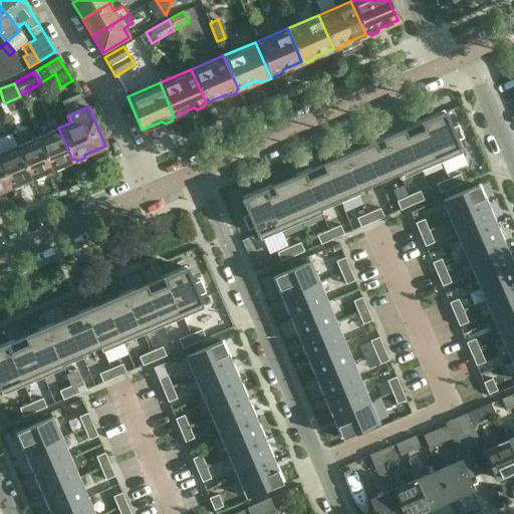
[(444,112),(424,121),(442,162),(447,174),(467,165),(456,141),(464,138),(458,125),(451,129),(444,112)]
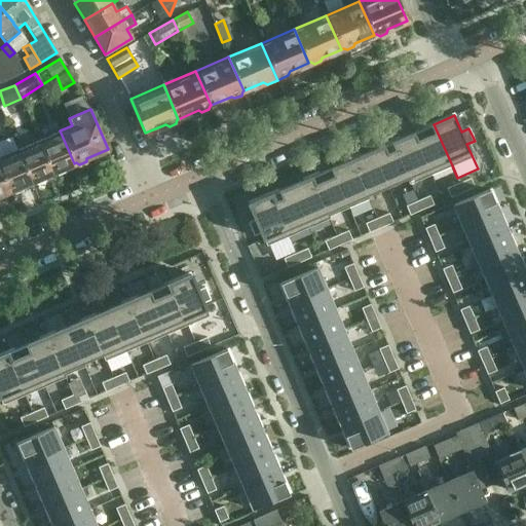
[(434,124),(413,133),(430,175),(451,166),(456,178),(457,178),(452,165),(434,124)]
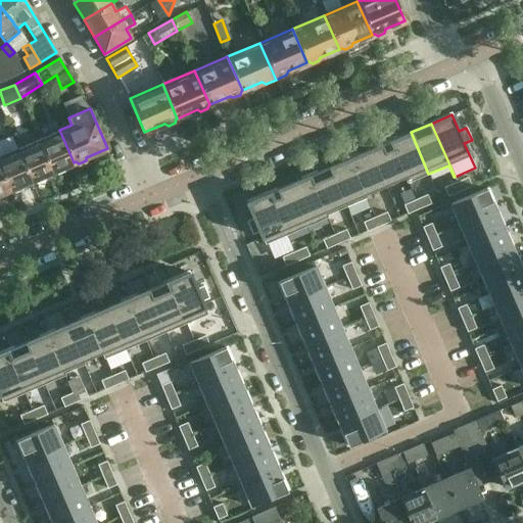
[(59,130),(38,139),(52,172),(54,171),(57,173),(64,170),(64,167),(74,162),(59,130)]
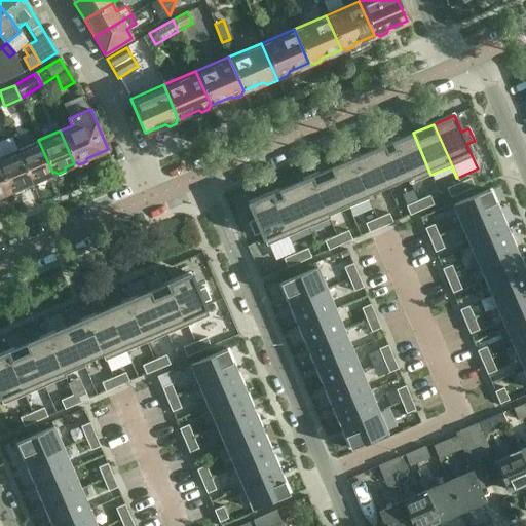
[(413,133),(392,142),(411,184),(415,182),(430,175),(413,133)]
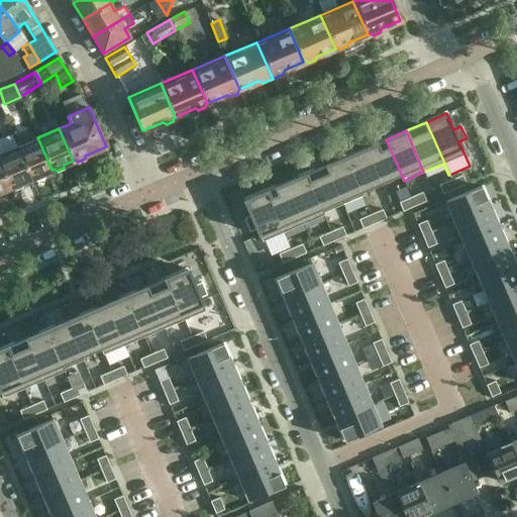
[(37,137),(17,146),(30,179),(32,178),(35,180),(42,177),(42,174),(52,170),(37,137)]
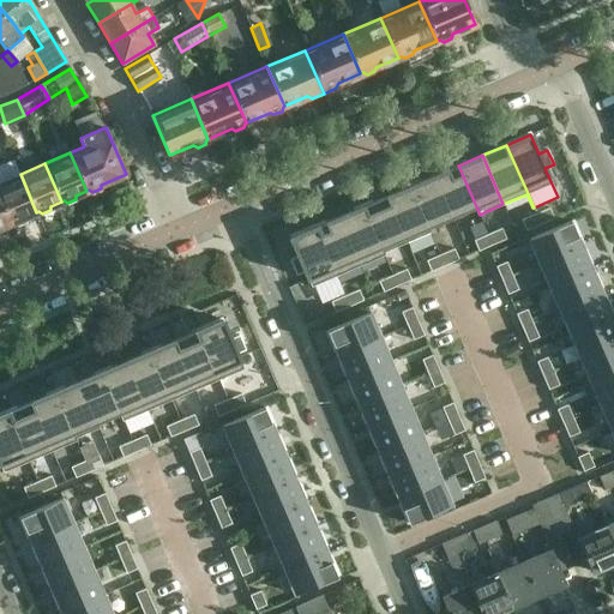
[(458,166),(434,175),(452,217),(474,208),(477,216),(480,215),(458,166)]
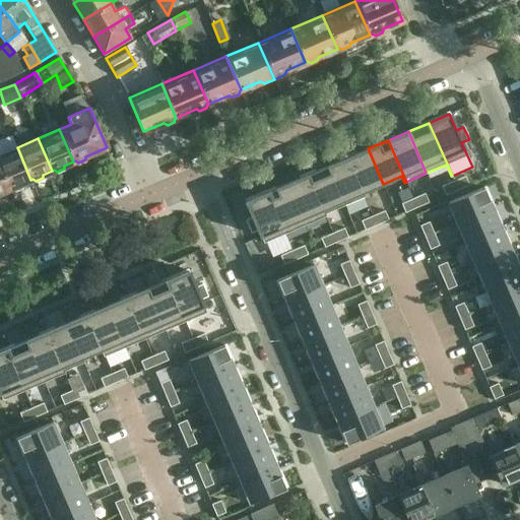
[(17,147),(0,154),(0,167),(10,189),(11,188),(14,190),(21,187),(21,184),(30,180),(17,147)]
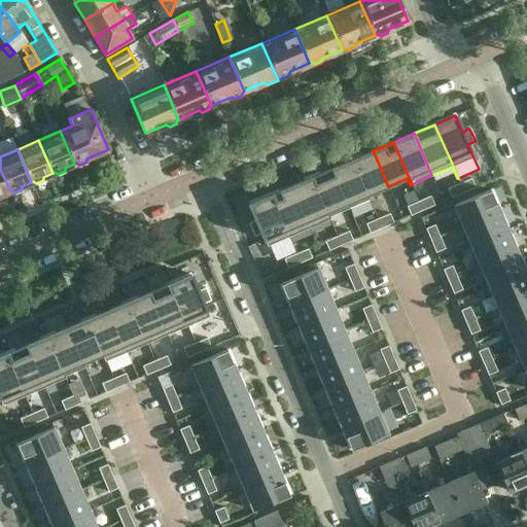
[(373,150),(351,160),(369,200),(371,199),(369,195),(388,186),(373,150)]
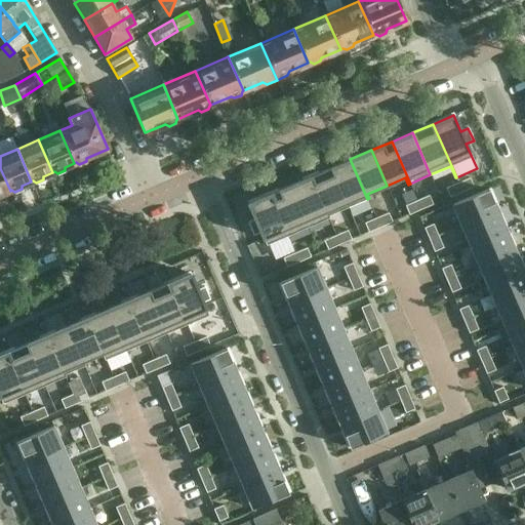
[(350,159),(330,167),(348,207),(367,199),(350,159)]
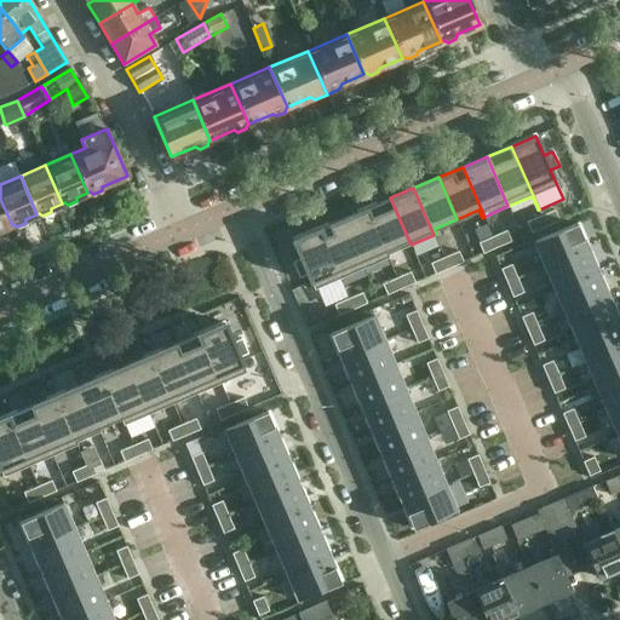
[(390,197),(366,208),(388,258),(389,258),(388,256),(411,245),(390,197)]
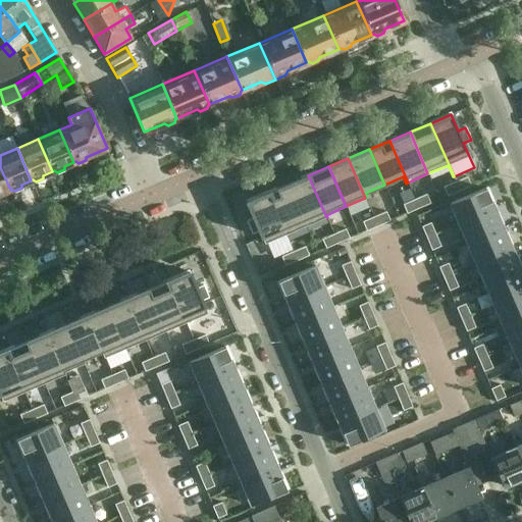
[(0,197),(1,194),(10,190),(0,167),(0,197)]
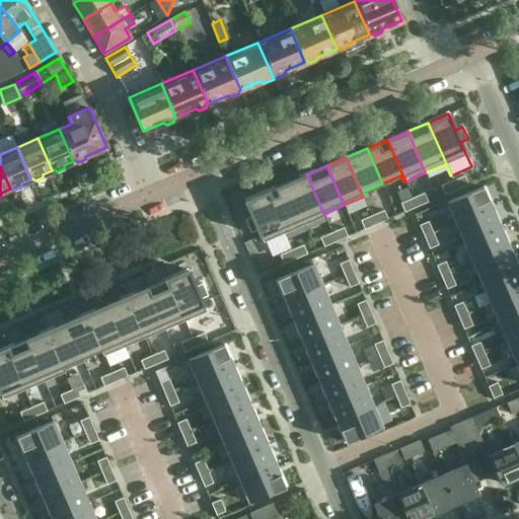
[(306,174),(287,182),(304,225),(324,216),(306,174)]
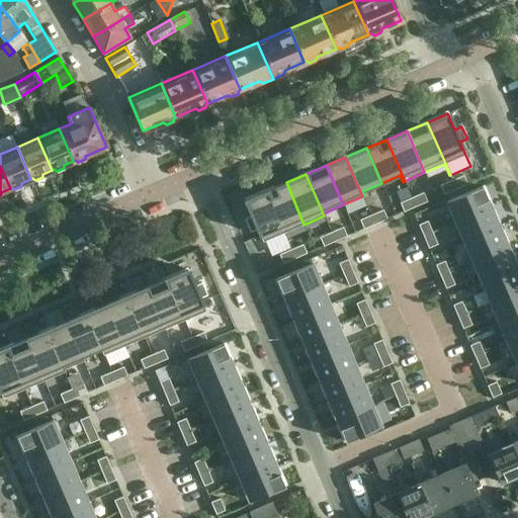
[(463,175),(451,180),(455,189),(466,184),(463,175)]
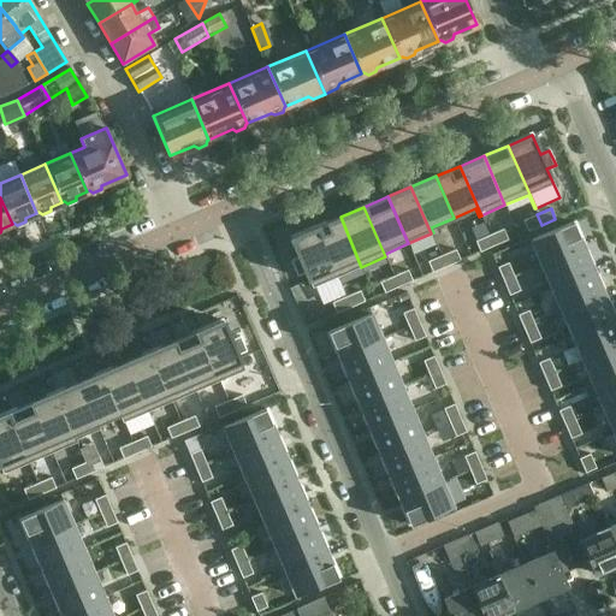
[(537,214),(523,220),(527,231),(542,225),(537,214)]
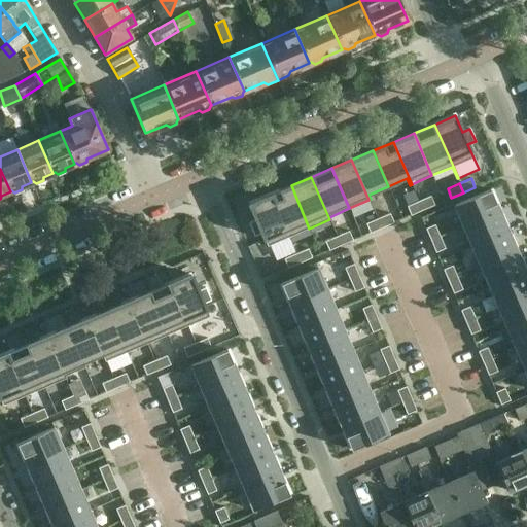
[(291,185),(271,195),(289,237),(300,233),(309,229),(291,185)]
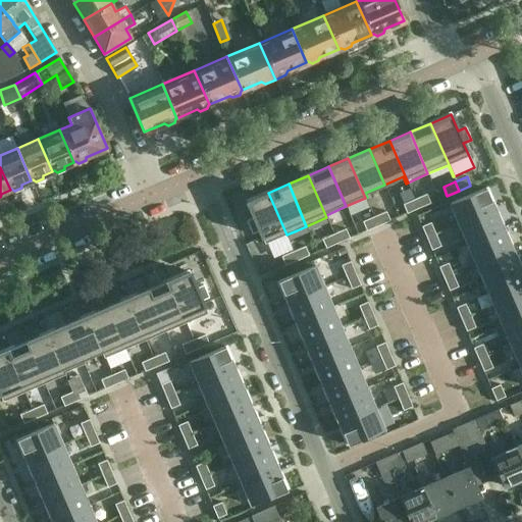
[(494,209),(485,188),(450,204),(459,224),(494,209)]
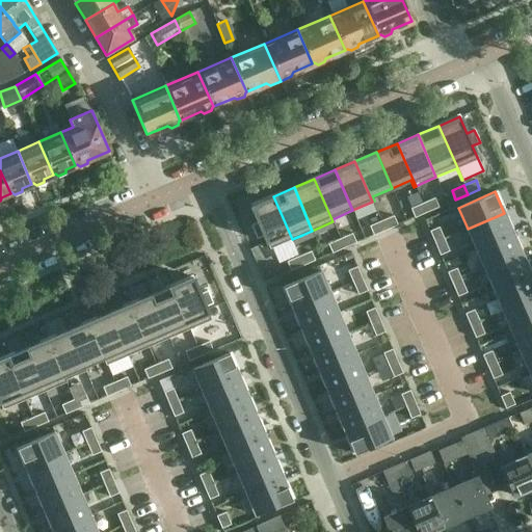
[(273,196),(251,206),(259,222),(251,225),(257,238),(264,235),(269,248),(292,239),(273,196)]
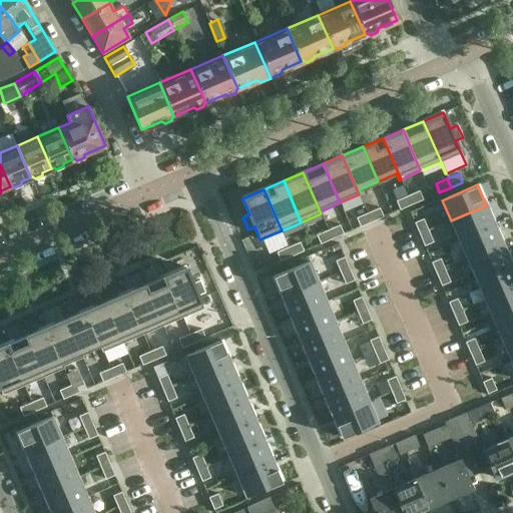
[(419,191),(407,196),(411,204),(423,199),(419,191)]
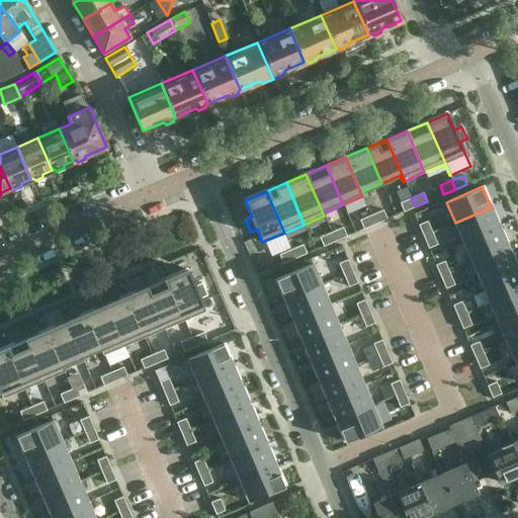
[(411,198),(400,203),(403,211),(415,206),(411,198)]
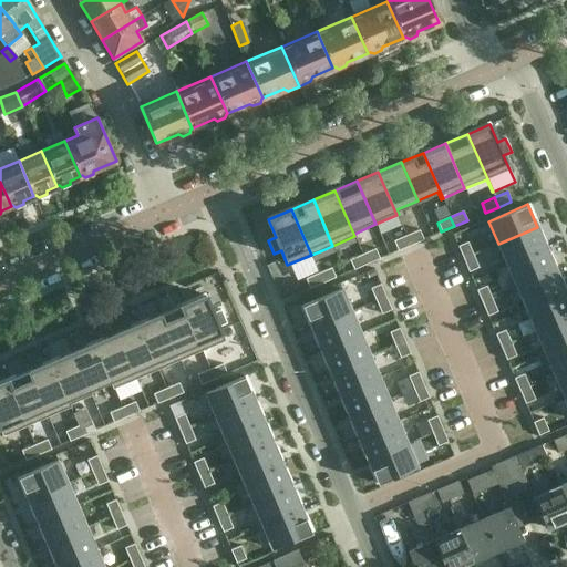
[(546,249),(537,227),(498,244),(507,266),(546,249)]
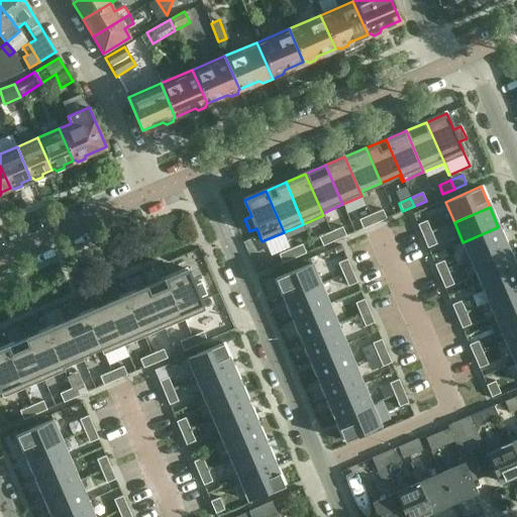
[(382,210),(371,215),(375,224),(386,219),(382,210)]
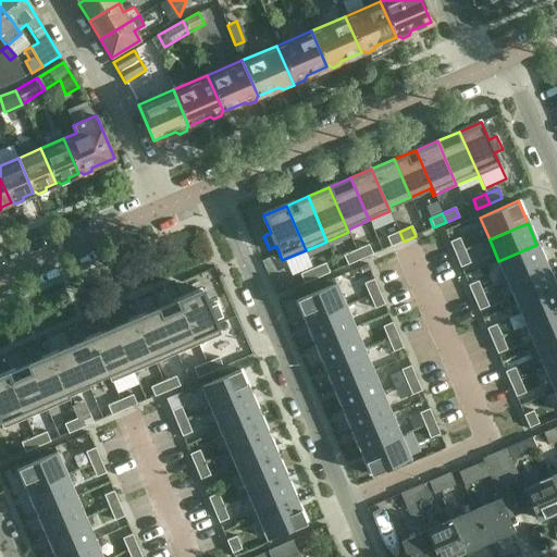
[(399,232),(386,237),(391,247),(404,242),(399,232)]
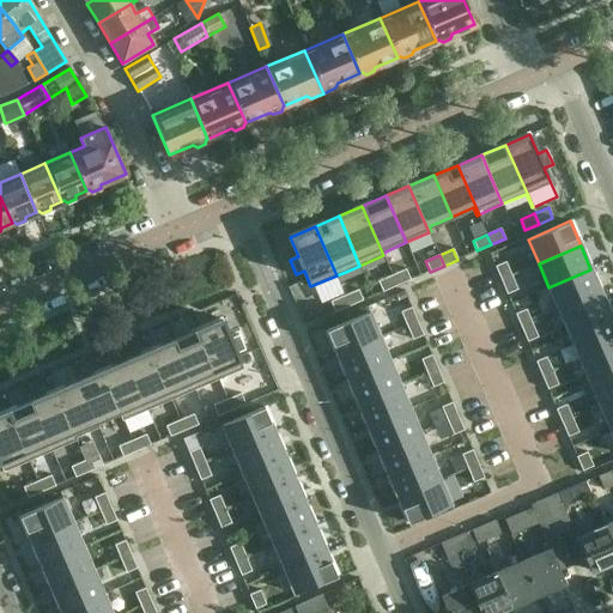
[(505,262),(495,266),(501,280),(511,275),(505,262)]
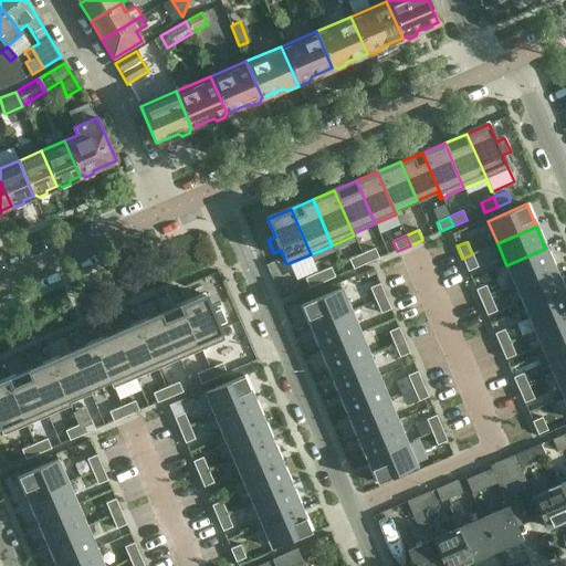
[(375,249),(362,254),(366,264),(378,259),(375,249)]
